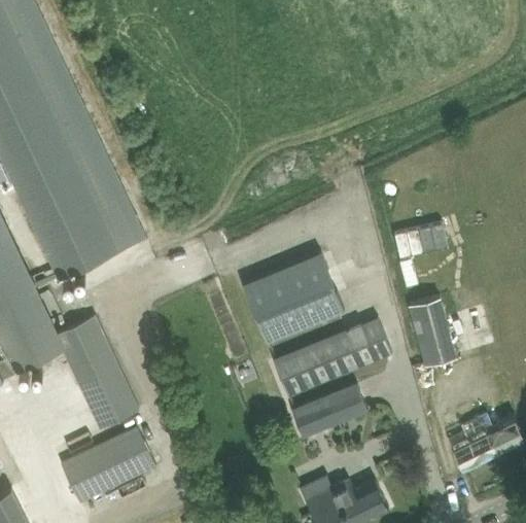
[(0,162),(56,281),(115,252),(0,4),(0,162)]
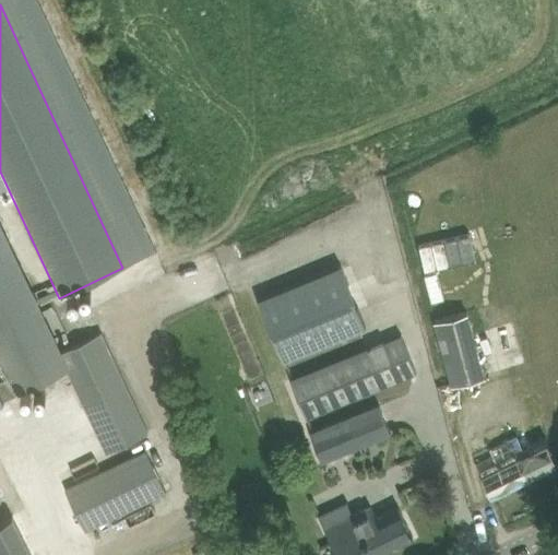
[(0,403),(66,373),(96,439),(140,418),(101,335),(60,355),(0,226),(0,403)]
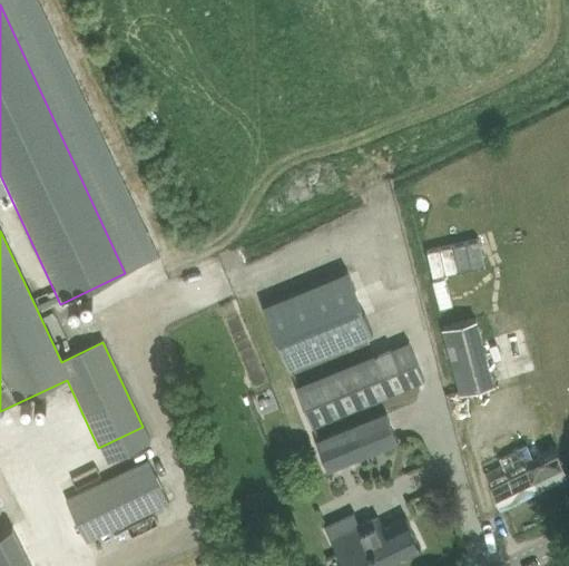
[(479,242),(427,253),(432,279),(484,267),(479,242)]
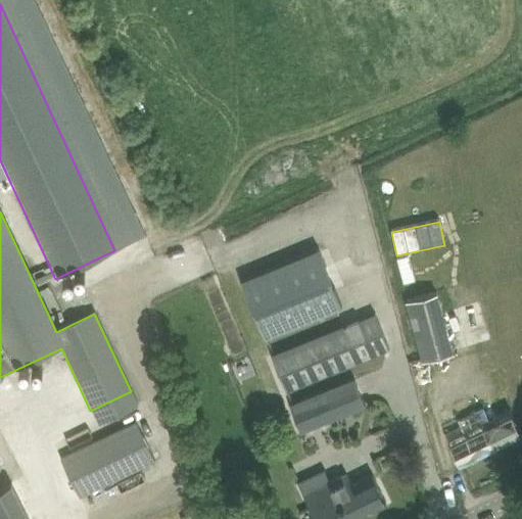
[(342,309),(332,282),(319,250),(241,282),(265,340),(342,309)]
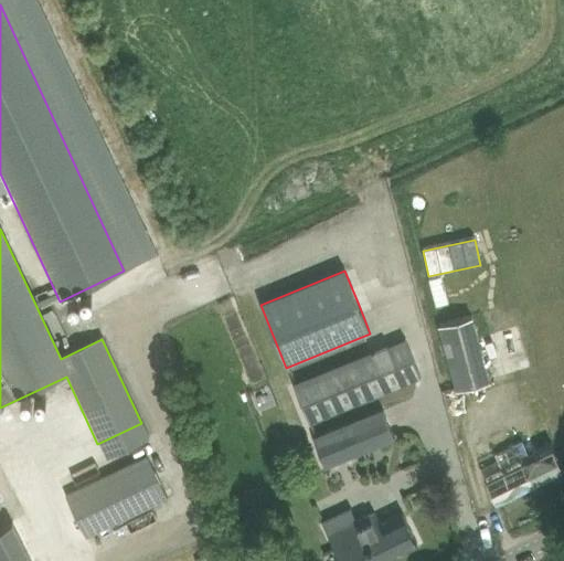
[(442,276),(428,281),(436,308),(449,305),(442,276)]
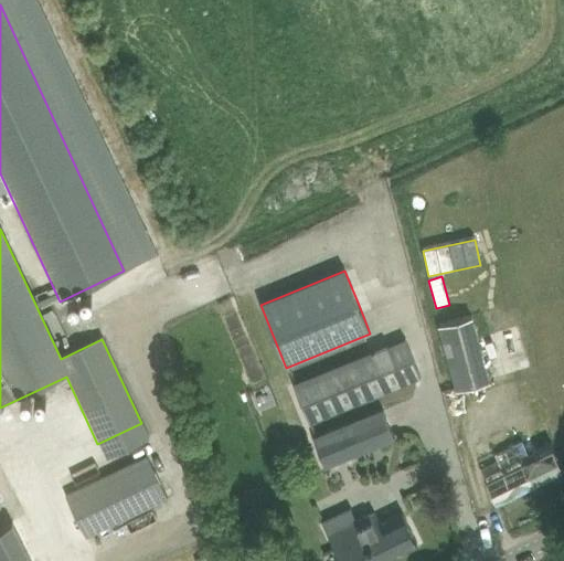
[(438,327),(456,393),(490,383),(472,318),(438,327)]
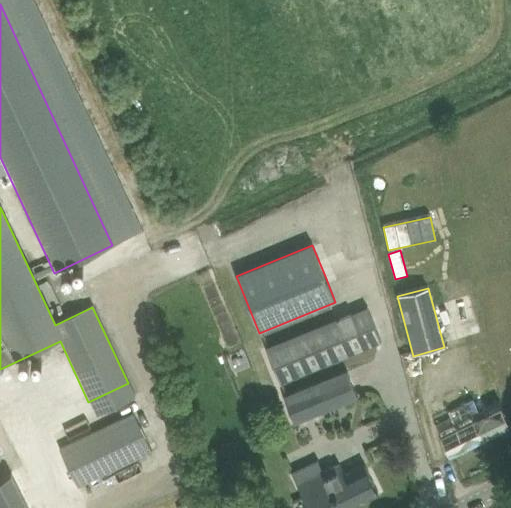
[(265,350),(279,385),(380,344),(366,309),(265,350)]
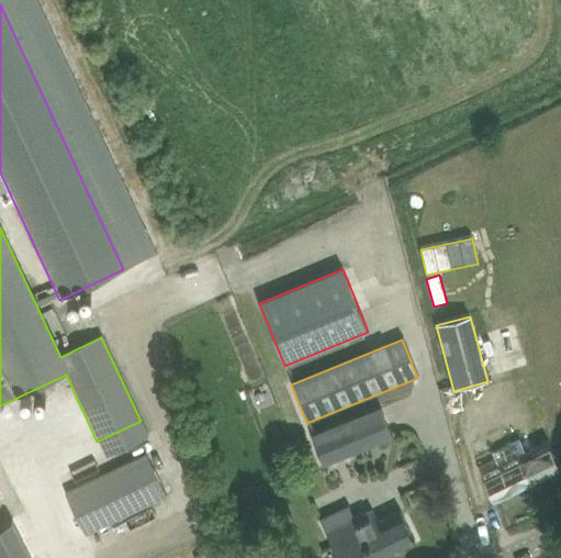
[(380,410),(311,438),(323,468),(392,439),(380,410)]
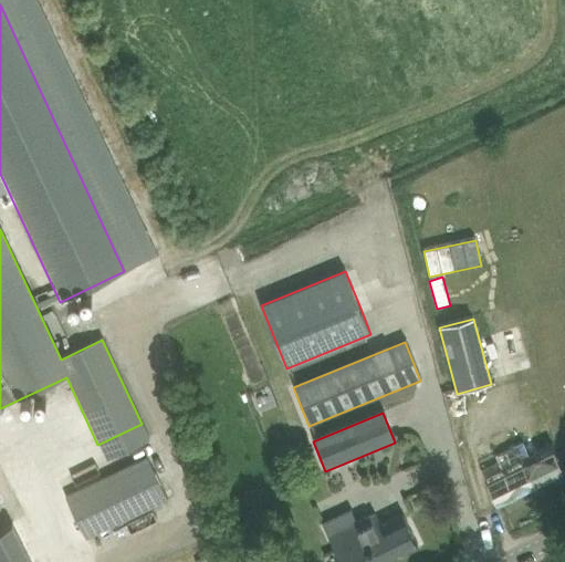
[(564,474),(564,472),(552,446),(529,457),(523,444),(495,457),(502,470),(485,479),(499,507),(564,474)]
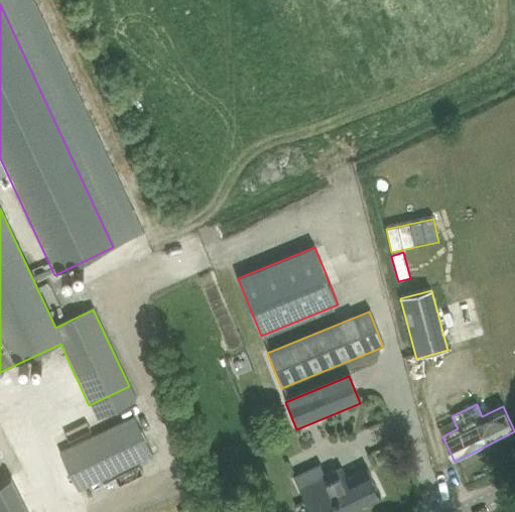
[(78,493),(152,458),(133,418),(58,454),(78,493)]
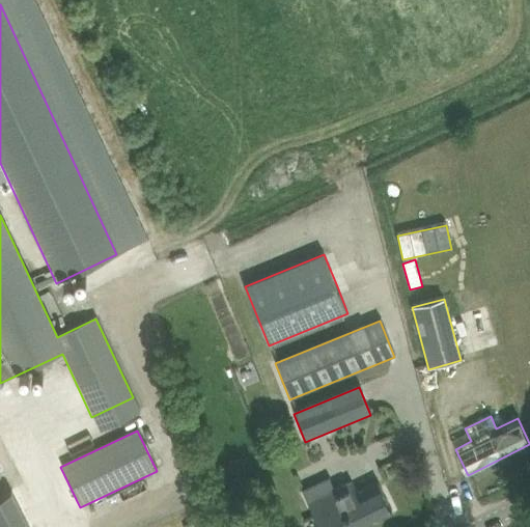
[(360,526),(391,511),(378,484),(357,495),(352,482),(335,491),(330,479),(303,492),(319,526),(360,526)]
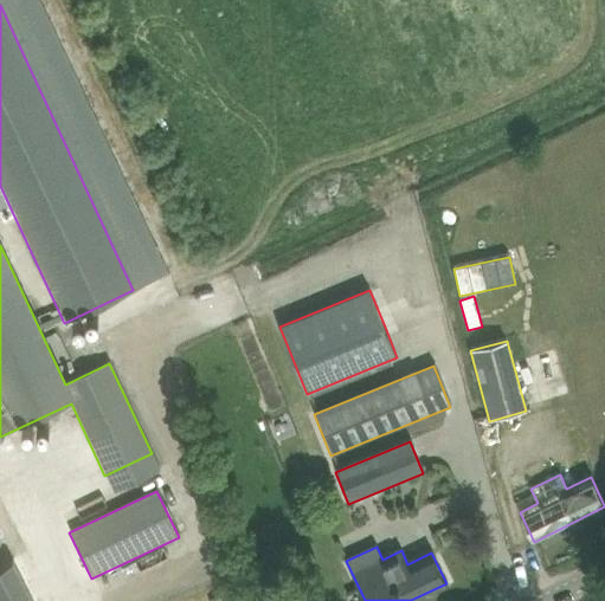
[(30,600),(12,563),(0,569),(0,600),(30,600)]
